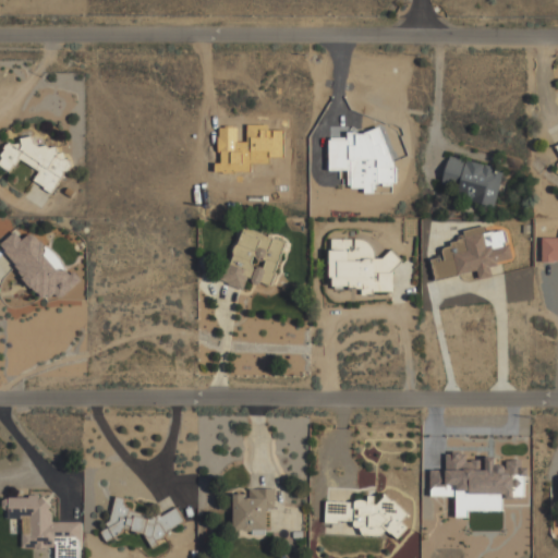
[(24,133),(16,146),(9,142),(0,155),(0,165),(12,172),(20,159),(39,170),(33,181),(53,193),(72,160),(24,133)]
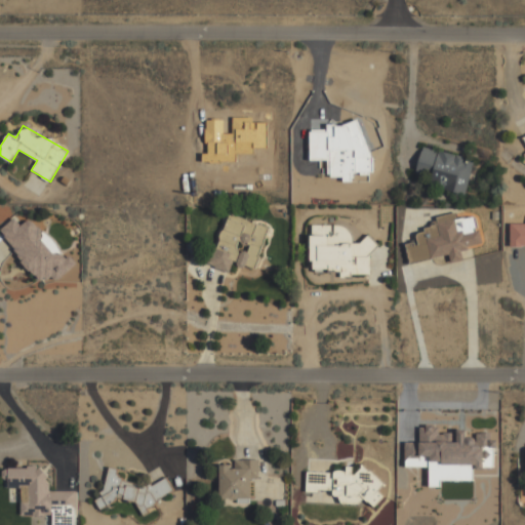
[(468,195),(474,158),(420,148),(416,174),(432,177),(430,189),(468,195)]
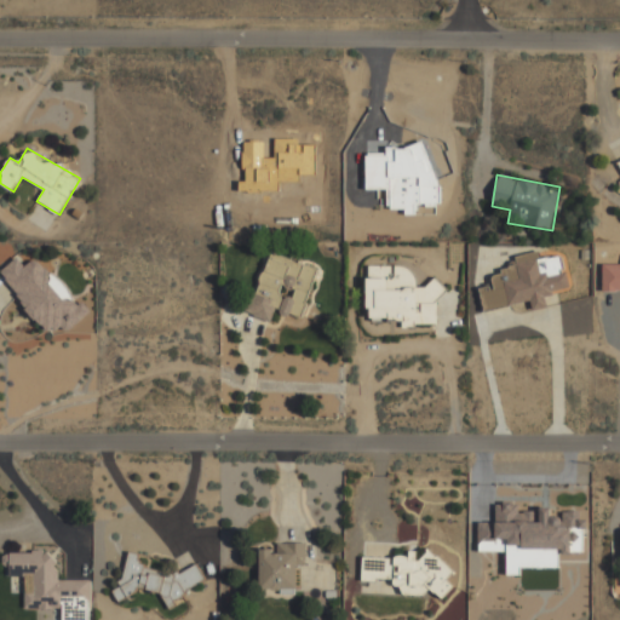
[(271,321),(275,310),(302,320),(319,268),(267,251),(245,313),(271,321)]
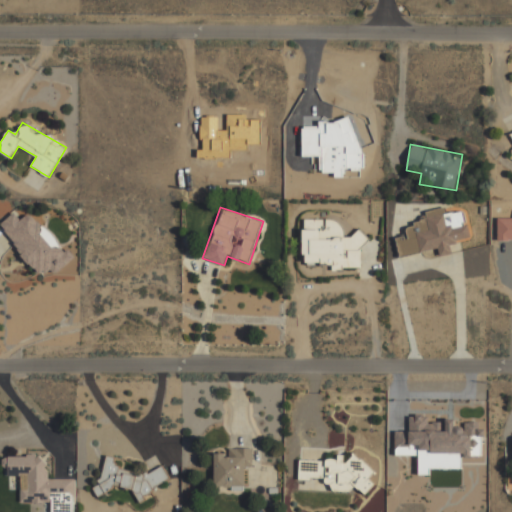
[(399,256),(436,248),(437,256),(451,253),(449,243),(471,238),(465,210),(447,214),(446,207),(425,211),(426,220),(404,225),(406,235),(395,237),(399,256)]
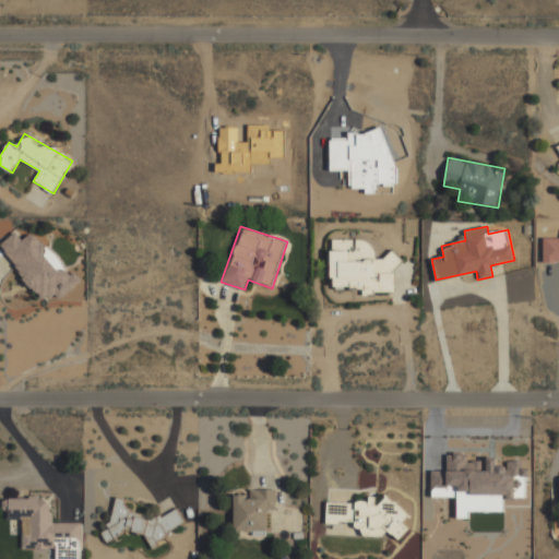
[(43,306),(73,286),(37,230),(22,240),(16,233),(1,242),(43,306)]
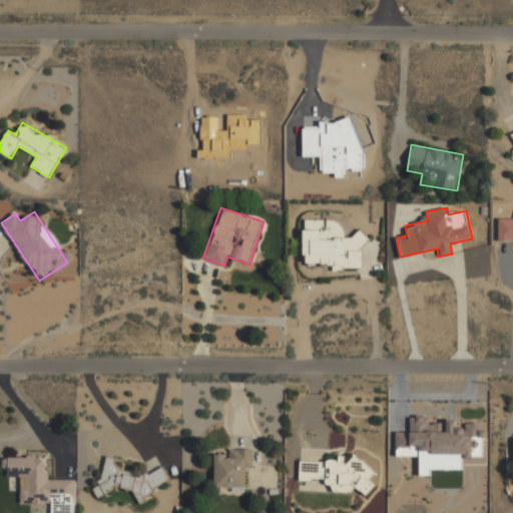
[(512,217),(498,217),(498,241),(512,241),(512,217)]
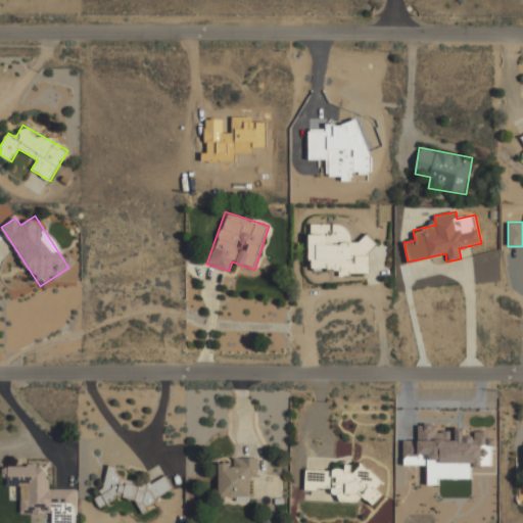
[(371,274),(370,239),(350,239),(350,224),(310,224),(310,269),(338,269),(338,274),(371,274)]
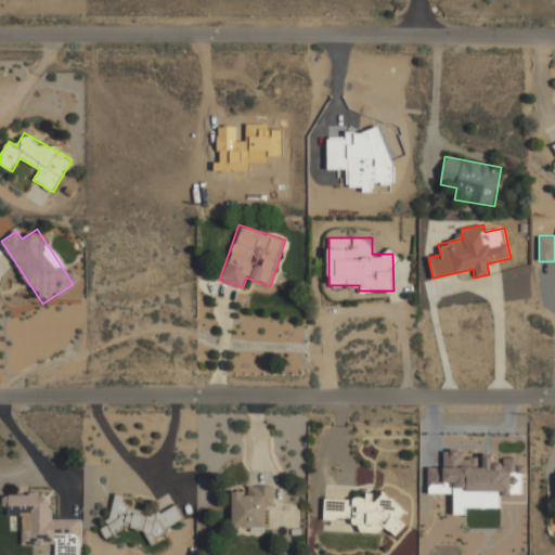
[(453,514),(465,514),(465,507),(500,507),(500,493),(520,493),(520,457),(503,457),(503,462),(492,462),(492,454),(480,454),(480,457),(464,457),(464,450),(442,450),(442,467),(427,467),(428,493),(453,493),(453,514)]
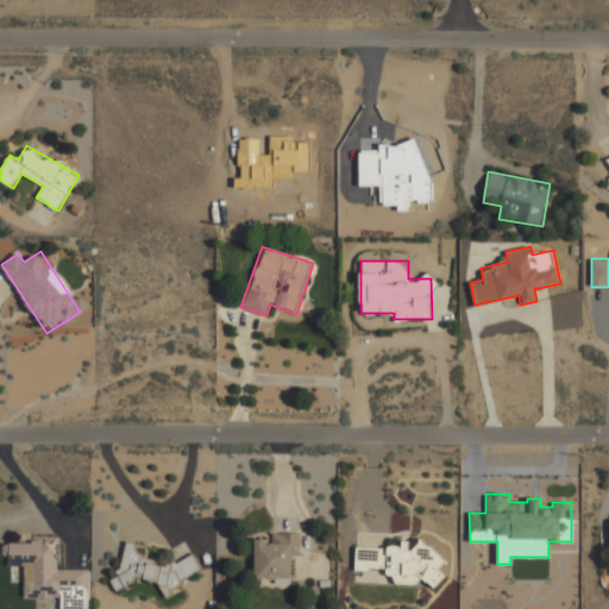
[(253,579),(288,579),(289,556),(300,556),(300,535),(255,534),(253,579)]
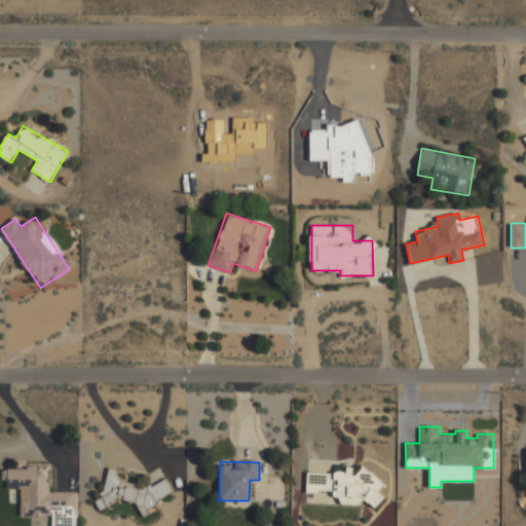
[(21,519),(52,519),(52,525),(76,525),(76,492),(47,492),(47,468),(7,468),(7,490),(21,490),(21,519)]
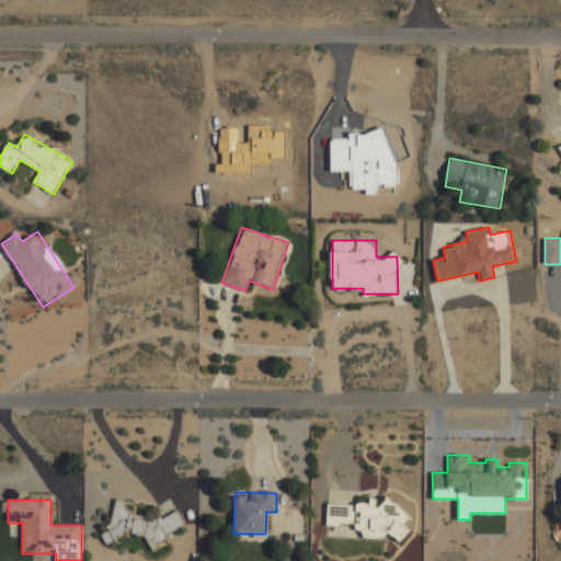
[(161,519),(132,513),(125,502),(116,500),(109,530),(102,534),(106,544),(128,533),(146,536),(156,554),(159,540),(186,526),(178,510),(161,519)]
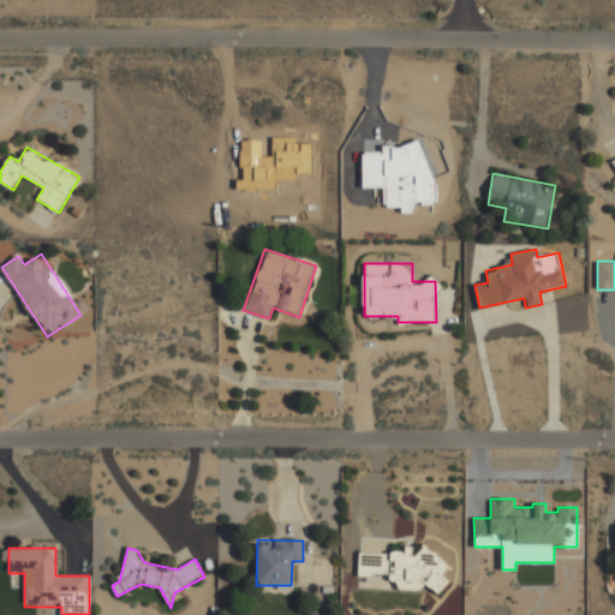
[(359,550),(359,577),(399,578),(399,589),(446,590),(447,554),(413,554),(413,553),(359,550)]
